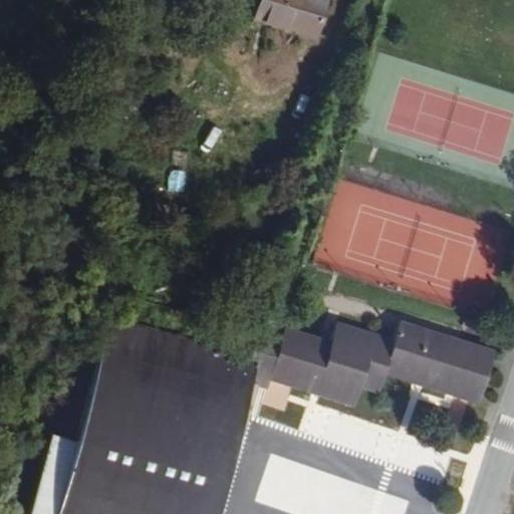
[(253,20),(260,0),(257,0),(251,19),(253,20)]
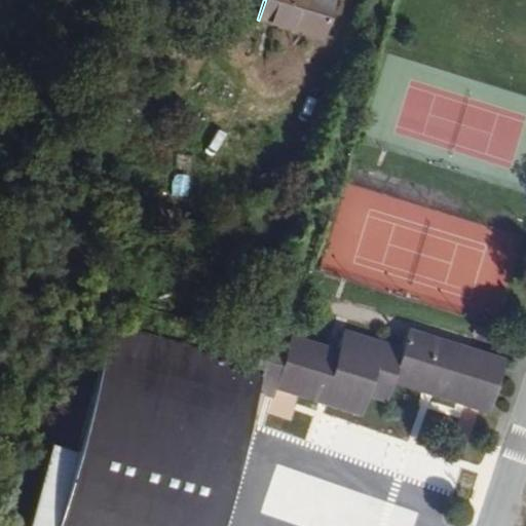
[(316,39),(329,0),(266,0),(259,21),(316,39)]
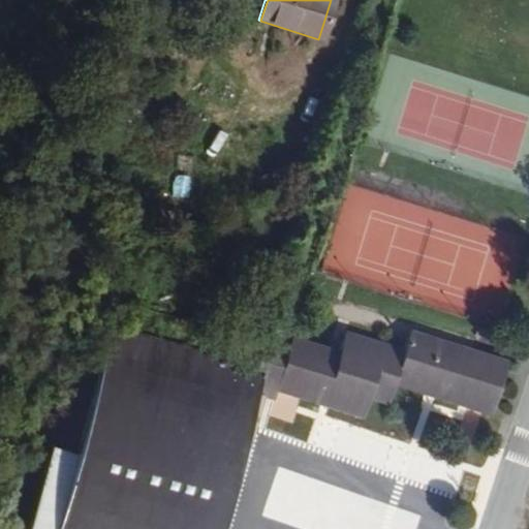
[(90,416),(84,440),(80,453),(56,445),(53,458),(39,503),(31,528),(223,528),(263,394),(270,370),(261,367),(117,325),(104,369),(90,416)]
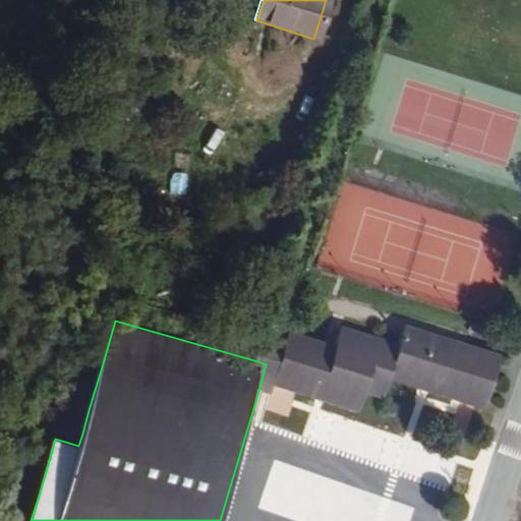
[(393,379),(403,345),(345,328),(340,345),(269,324),(257,361),(266,364),(259,388),(274,392),(277,384),(363,409),(368,391),(388,397),(393,379)]
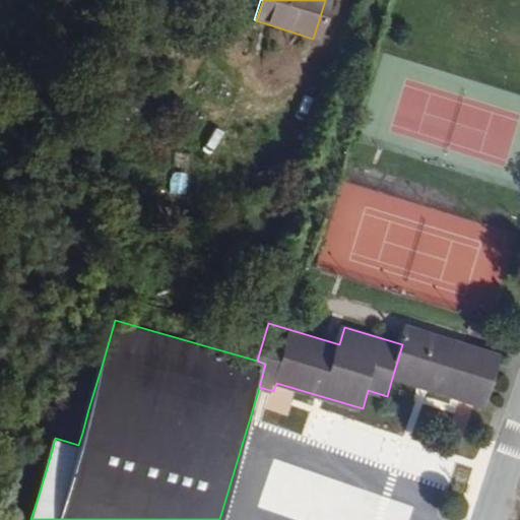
[(402,344),(392,378),(488,405),(503,354),(407,327),(402,344)]
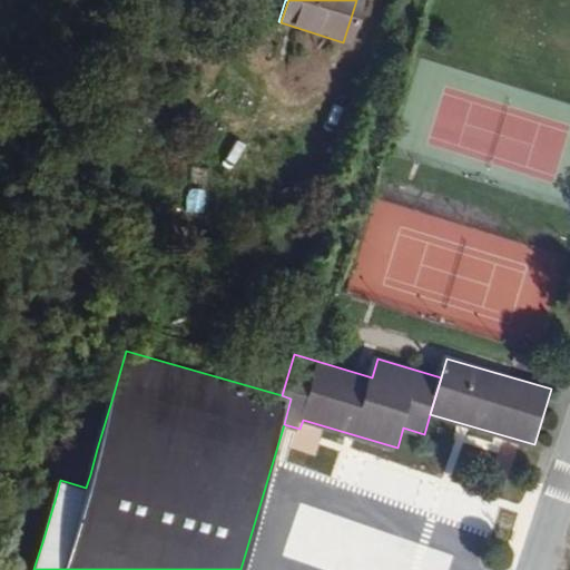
[(97,449),(112,397),(81,389),(67,440),(97,449)]
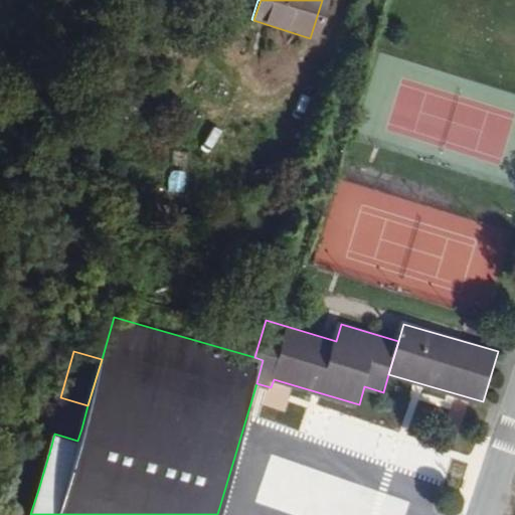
[(81,428),(88,405),(60,397),(50,433),(54,434),(58,421),(81,428)]
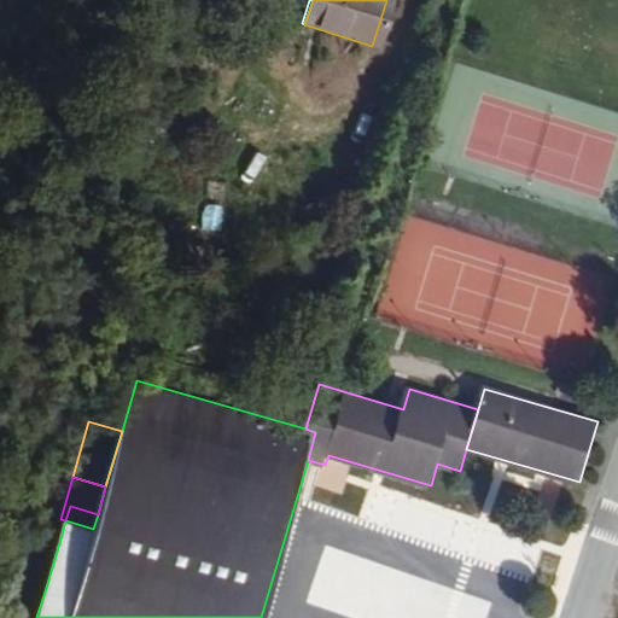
[(93,529),(98,514),(70,506),(65,520),(93,529)]
